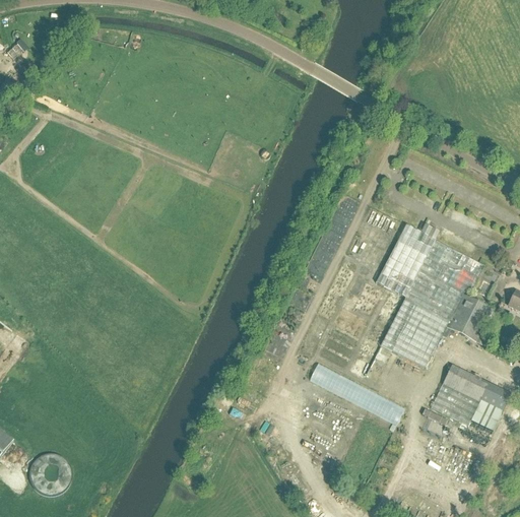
[(13,63),(19,58),(11,49),(5,54),(13,63)]
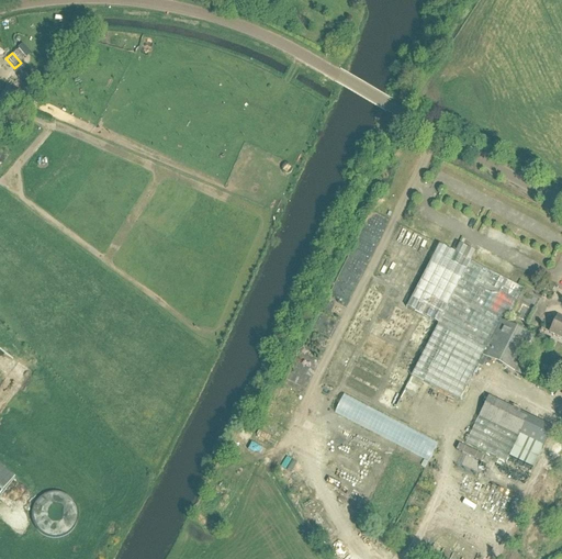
[(15,98),(19,90),(4,86),(2,93),(15,98)]
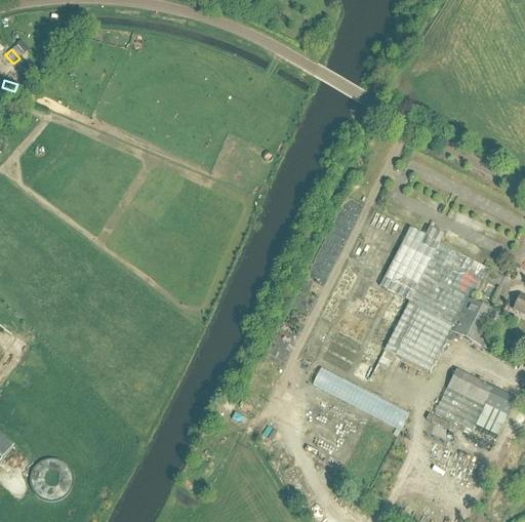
[(408,227),(379,284),(388,289),(409,299),(385,348),(402,357),(429,371),(446,338),(450,330),(455,332),(486,349),(492,336),(486,333),(497,312),(468,296),(469,294),(473,297),(489,268),(483,266),(444,245),(439,242),(425,235),(408,227)]
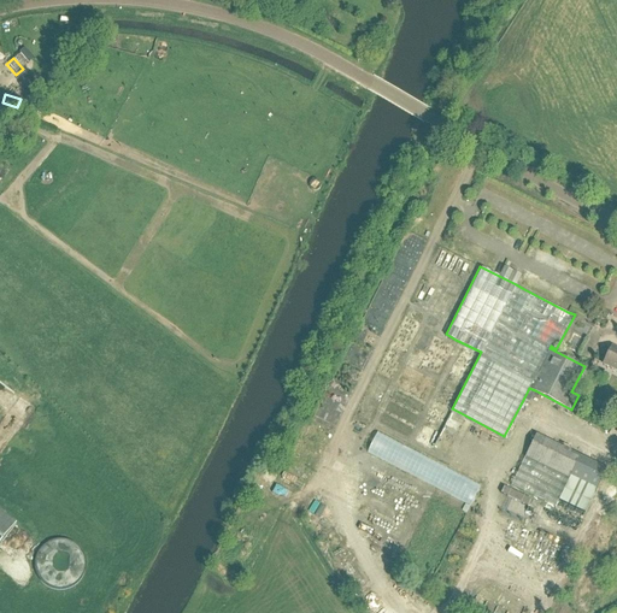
[(418,349),(416,358),(435,364),(439,351),(440,352),(441,347),(425,342),(423,351),(418,349)]
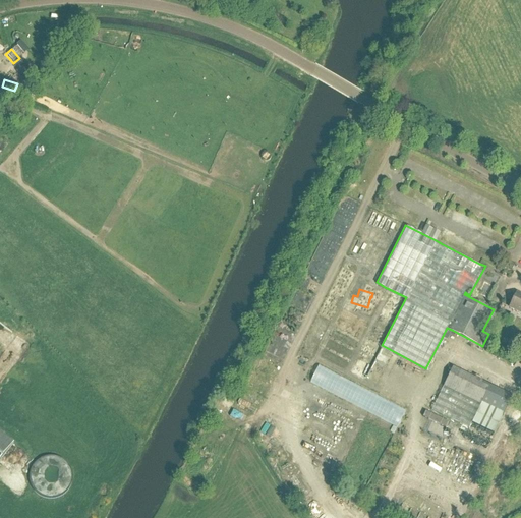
[(510,306),(520,311),(520,293),(516,291),(510,306)]
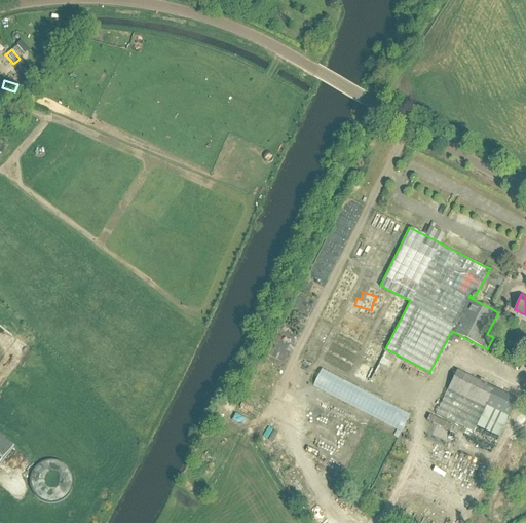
[(389,388),(397,391),(409,365),(403,362),(389,388)]
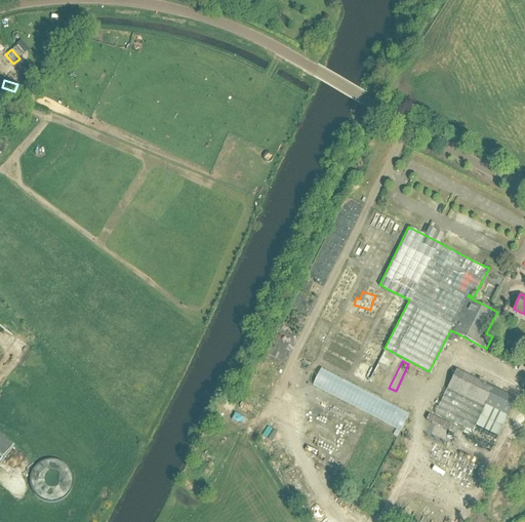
[(322,366),(313,384),(401,429),(409,411),(322,366)]
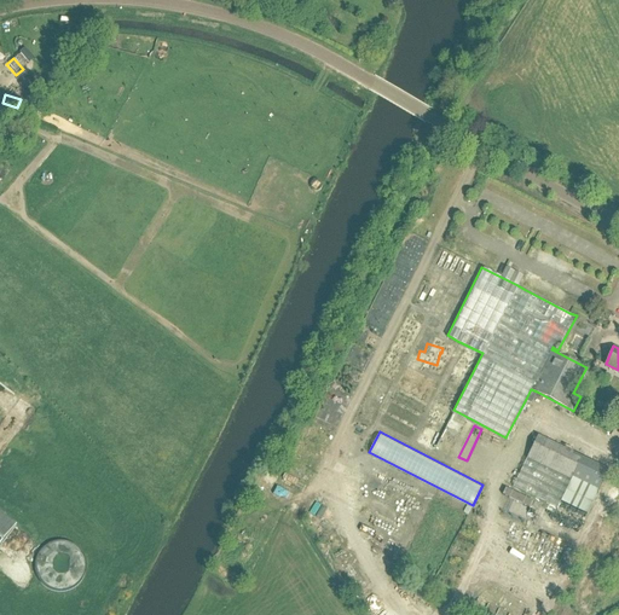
[(557,498),(576,456),(532,436),(510,485),(533,494),(537,486),(532,485),(537,474),(545,477),(545,479),(553,481),(547,493),(557,498)]
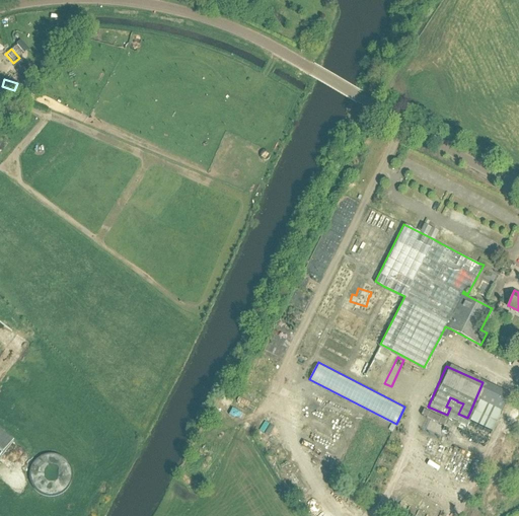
[(454,444),(461,431),(428,413),(420,426),(454,444)]
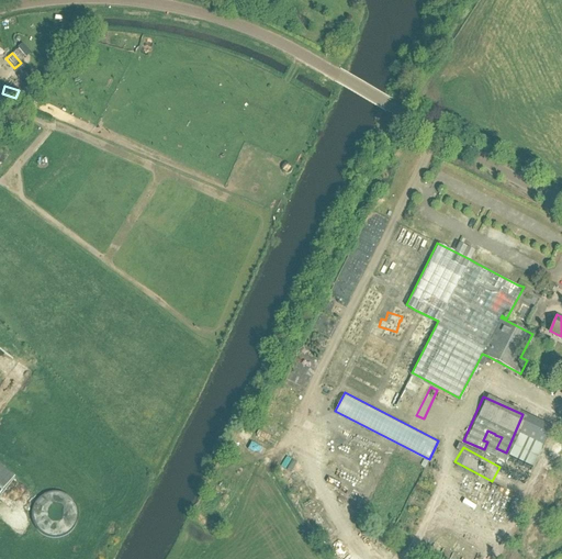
[(0,464),(0,494),(15,476),(0,464)]
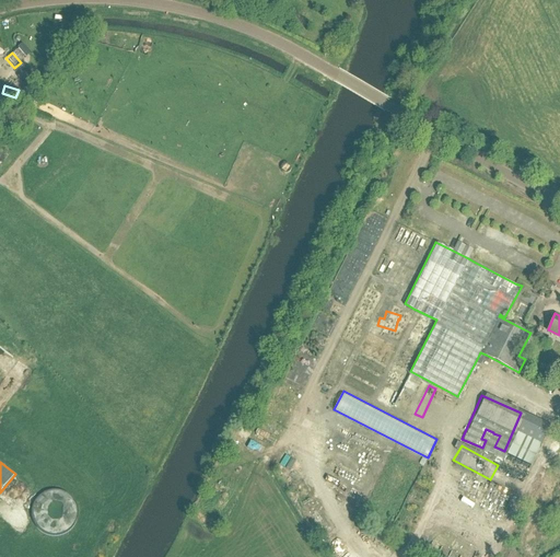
[(506,467),(501,478),(514,484),(518,473),(506,467)]
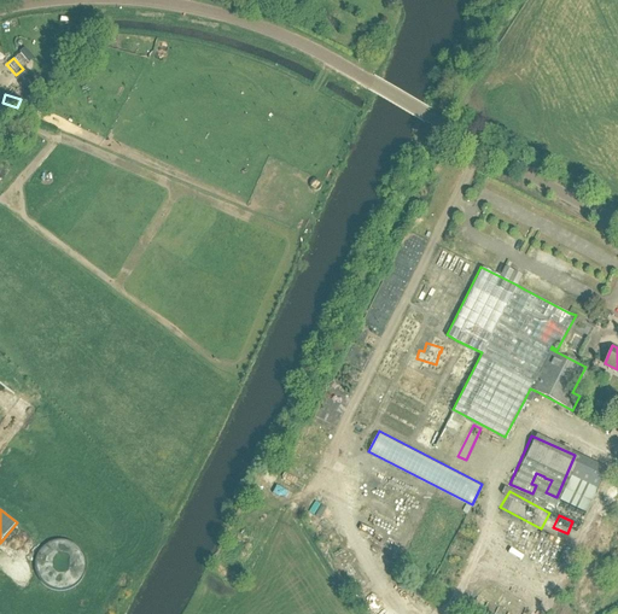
[(536,538),(552,547),(555,539),(538,532),(536,538)]
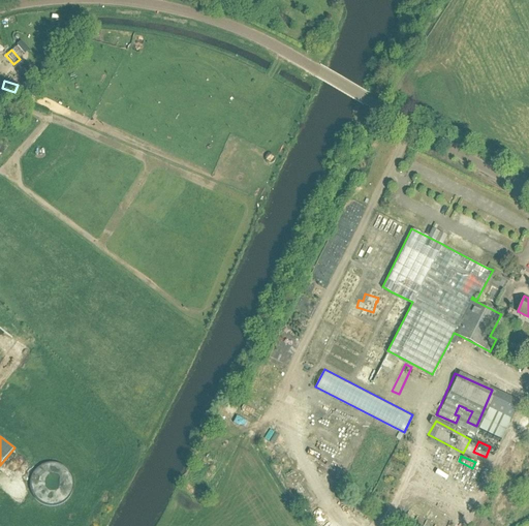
[(52,504),(54,504),(56,504),(57,504),(59,503),(61,502),(62,501),(65,500),(67,498),(68,496),(69,496),(70,493),(72,490),(72,487),(73,485),(73,483),(73,481),(72,478),(72,476),(71,473),(69,471),(67,468),(66,466),(64,465),(61,463),(58,462),(56,461),(54,461),(52,461),(50,461),(48,461),(45,462),(44,462),(42,463),(39,464),(38,465),(37,466),(34,469),(33,471),(32,472),(31,473),(30,476),(30,478),(30,481),(30,483),(30,485),(30,487),(31,490),(31,492),(32,494),(34,496),(35,497),(37,499),(38,500),(40,501),(42,502),(44,503),(48,504),(50,504),(52,504)]
